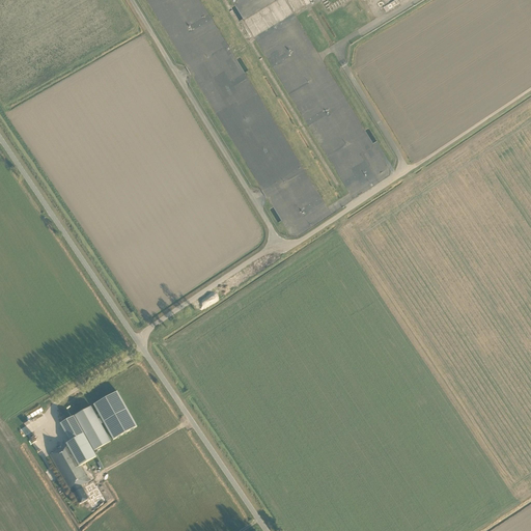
[(116,391),(93,404),(100,417),(98,418),(101,423),(103,421),(113,440),(137,426),(116,391)]
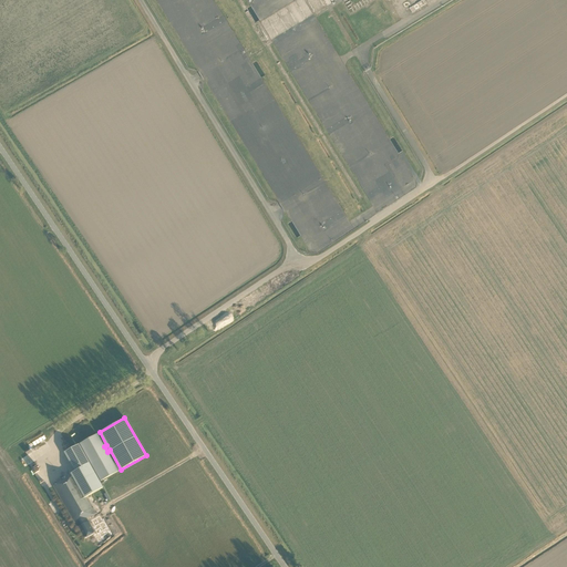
[(98,434),(80,444),(100,481),(117,471),(107,452),(104,446),(98,434)]
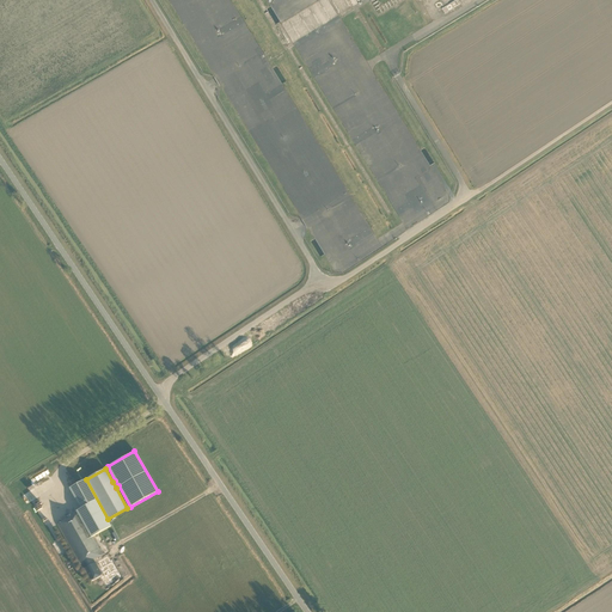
[(96,500),(80,509),(78,510),(92,537),(111,526),(96,500)]
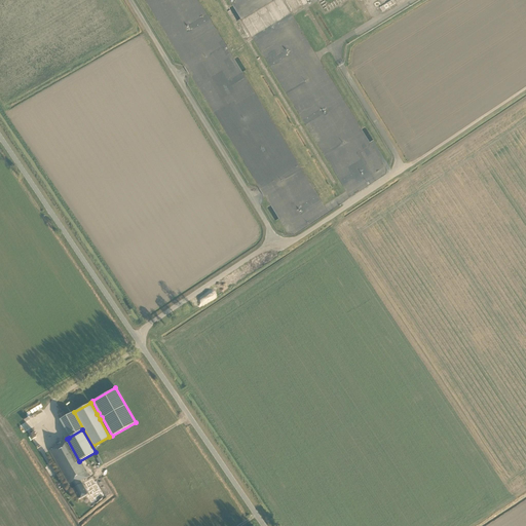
[(37,434),(30,437),(33,445),(40,441),(37,434)]
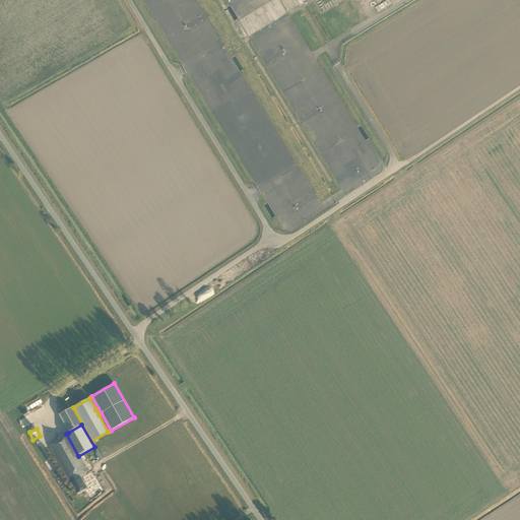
[(83,476),(90,473),(105,465),(94,447),(78,456),(76,457),(65,437),(49,446),(70,484),(83,476)]
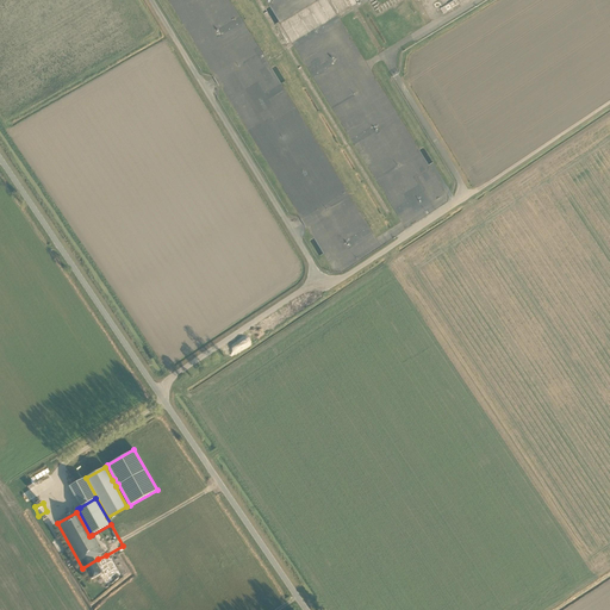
[(107,555),(98,560),(103,566),(100,567),(105,574),(106,573),(109,578),(110,577),(111,578),(112,577),(112,576),(117,573),(114,568),(116,568),(112,561),(111,561),(107,555)]
